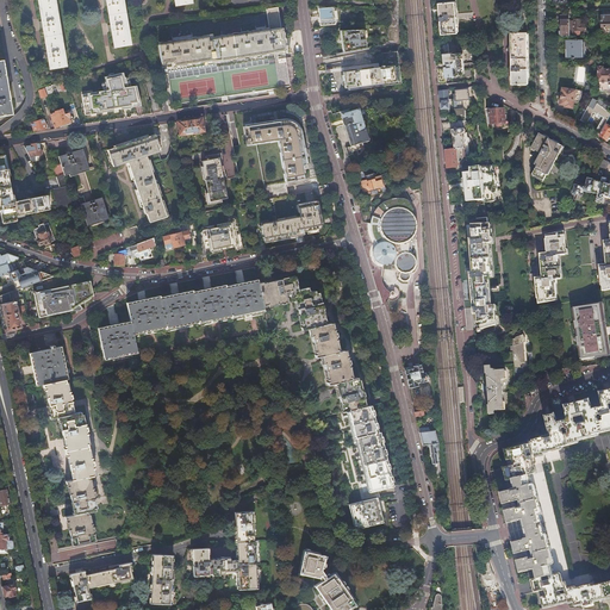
[(54,0),(38,0),(50,68),(64,66),(54,0)]
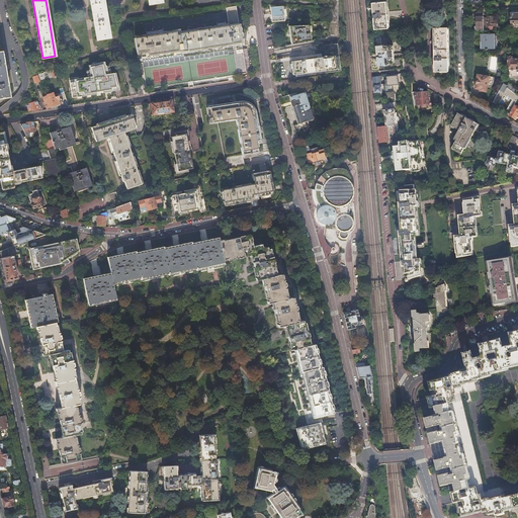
[(103,0),(90,0),(97,39),(109,36),(103,0)]
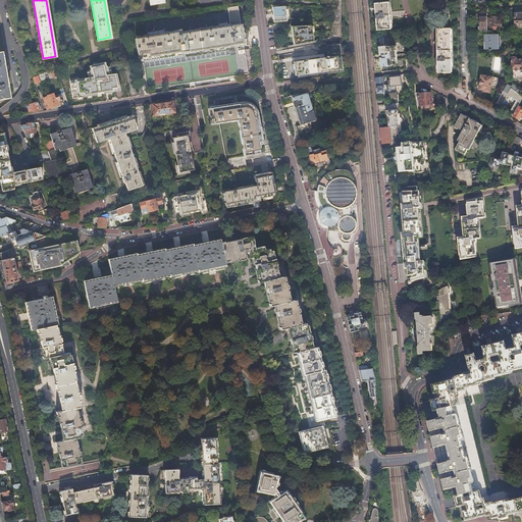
[(390,1),(375,2),(378,30),(393,28),(390,1)]
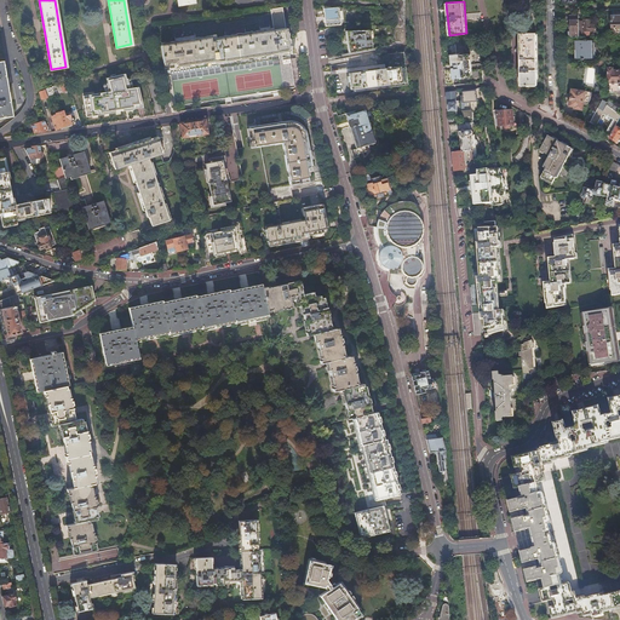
[(282,6),(268,7),(271,29),(285,28),(283,17),(282,6)]
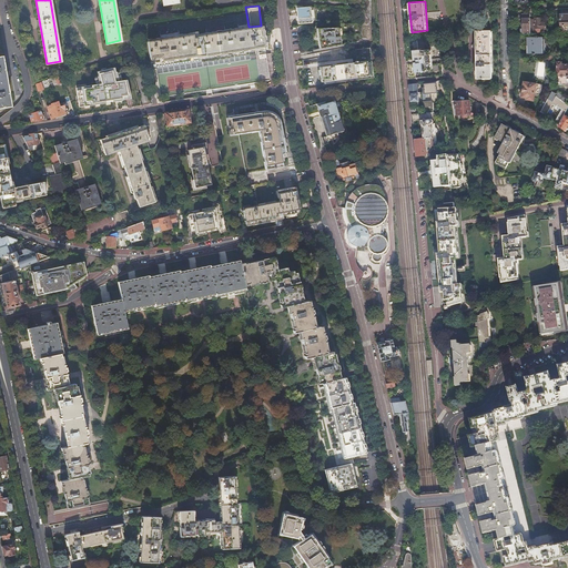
[(310,7),(296,8),(297,23),(314,21),(313,10),(310,10),(310,7)]
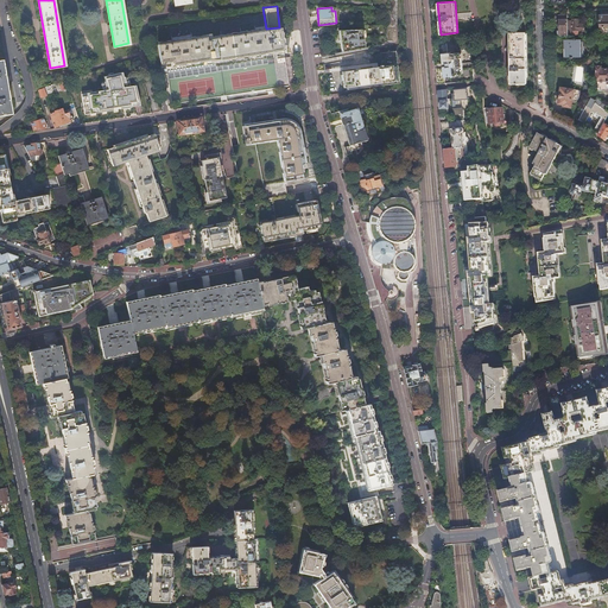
[(569,36),(572,36),(584,36),(584,21),(578,21),(578,19),(572,19),(572,20),(568,21),(569,36)]
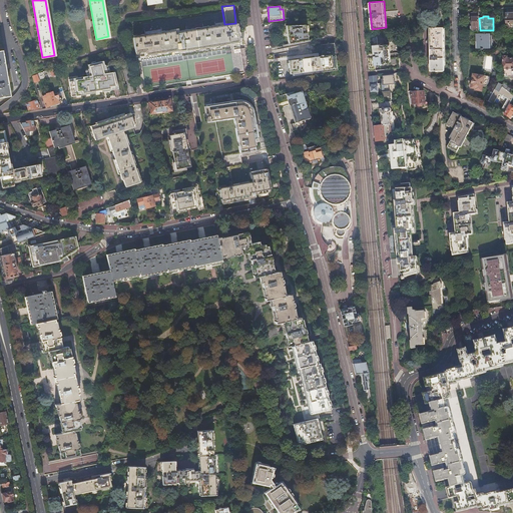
[(175,31),(179,56),(239,47),(235,23),(224,24),(175,31)]
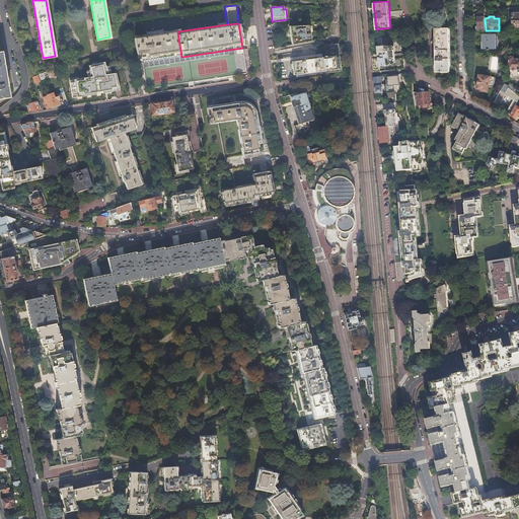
[(309,24),(289,25),(291,44),(311,41),(309,24)]
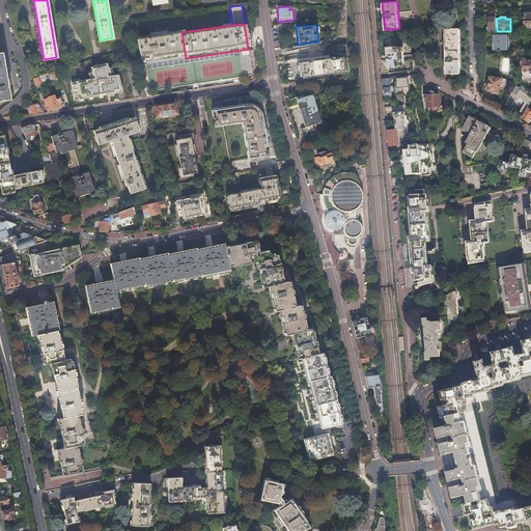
[(459,28),(445,28),(446,73),(460,73),(459,28)]
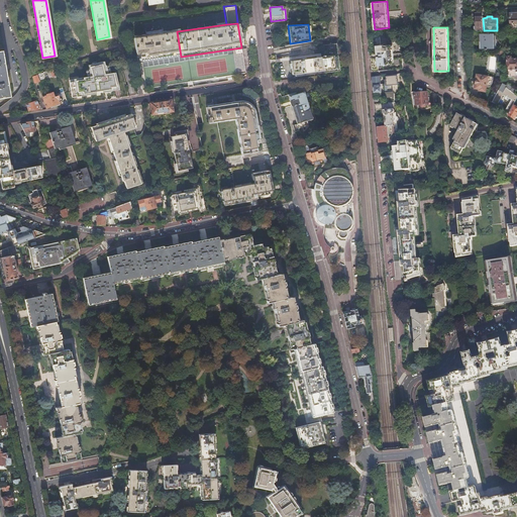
[(181,57),(177,31),(132,38),(135,59),(145,57),(146,62),(181,57)]
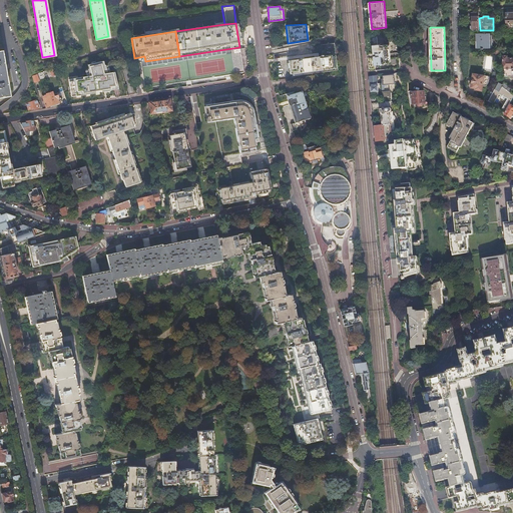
[(484,33),(476,33),(476,48),(481,48),(481,49),(483,49),(483,48),(490,48),(490,43),(492,43),(492,40),(490,40),(490,33),(485,33),(485,32),(484,32),(484,33)]
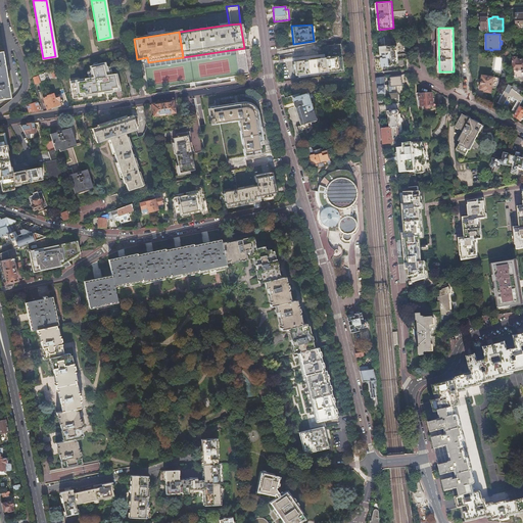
[(376,73),(408,70),(408,62),(398,63),(397,45),(391,46),(390,36),(373,38),(376,73)]
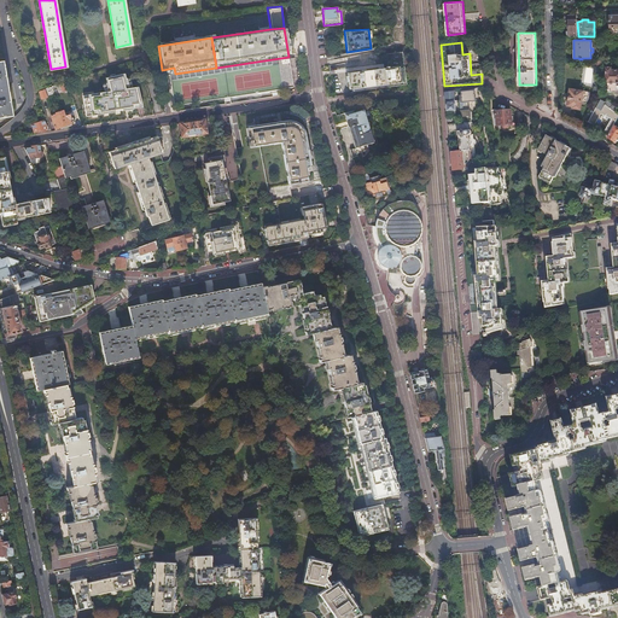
[(388,68),(347,73),(350,89),(391,83),(392,87),(407,85),(402,51),(385,53),(388,68)]
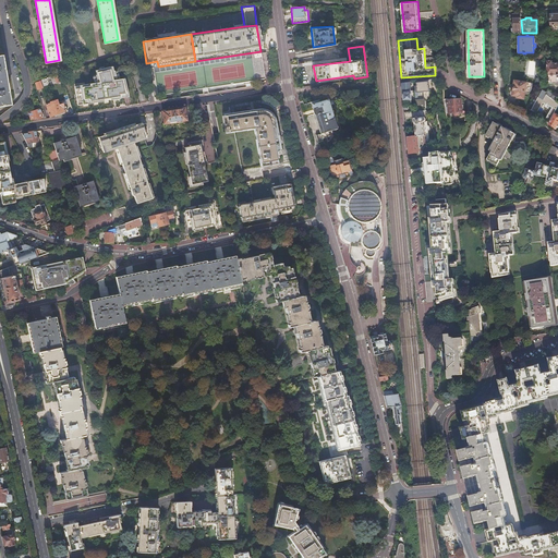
[(195,61),(158,67),(154,68),(158,96),(265,81),(261,51),(195,61)]
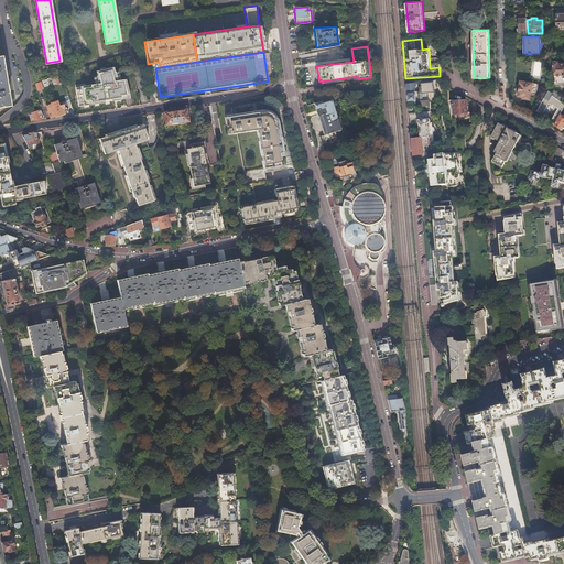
[(0,107),(2,107),(2,106),(9,105),(1,57),(0,56),(0,107)]
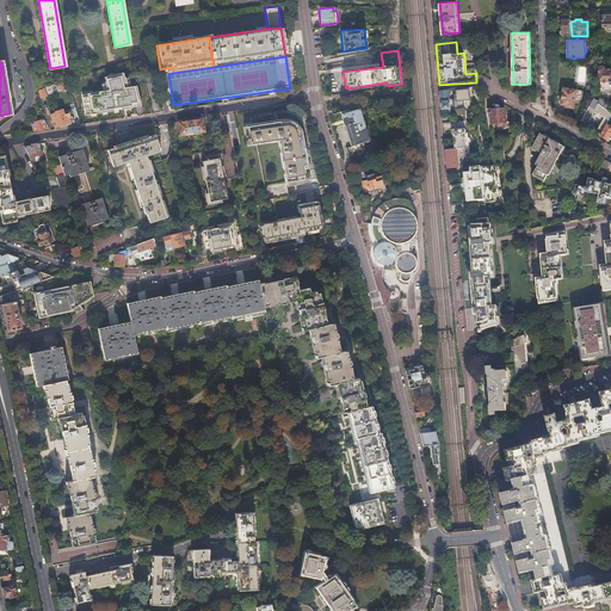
[(605,65),(599,65),(599,78),(602,78),(602,91),(610,91),(610,81),(610,80),(610,68),(605,68),(605,65)]
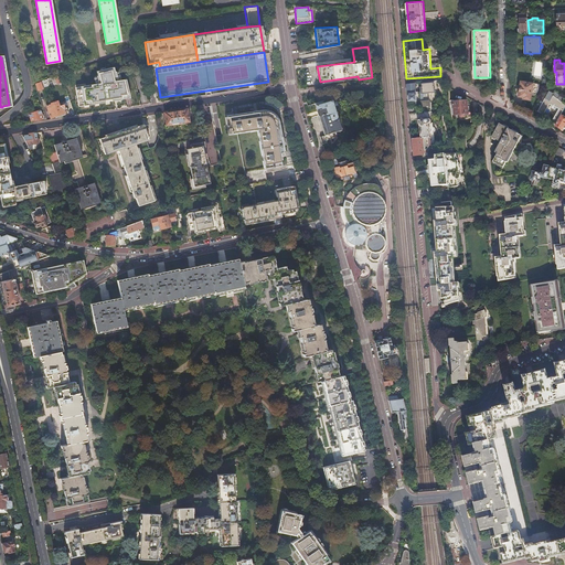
[(105,74),(91,76),(93,87),(106,85),(105,74)]
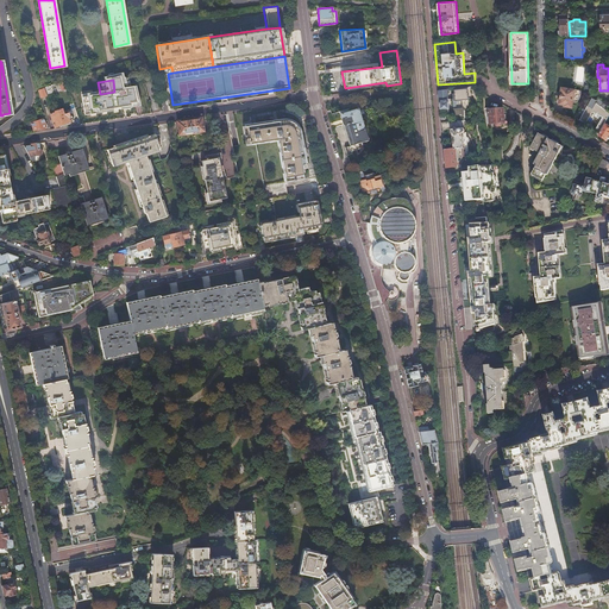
[(62,90),(58,82),(51,85),(54,93),(62,90)]
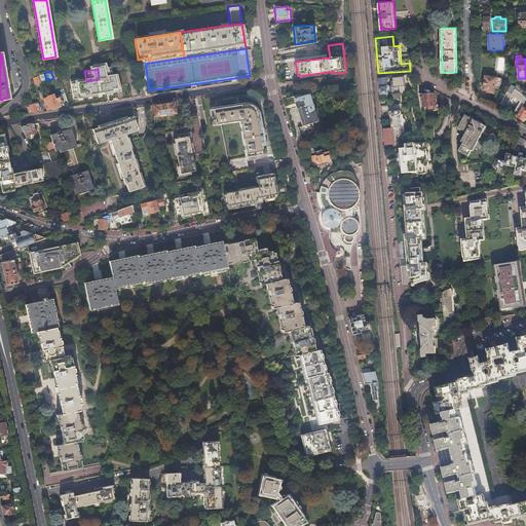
[(111,80),(110,74),(103,75),(106,84),(110,83),(111,90),(125,88),(123,77),(116,78),(116,80),(111,80)]
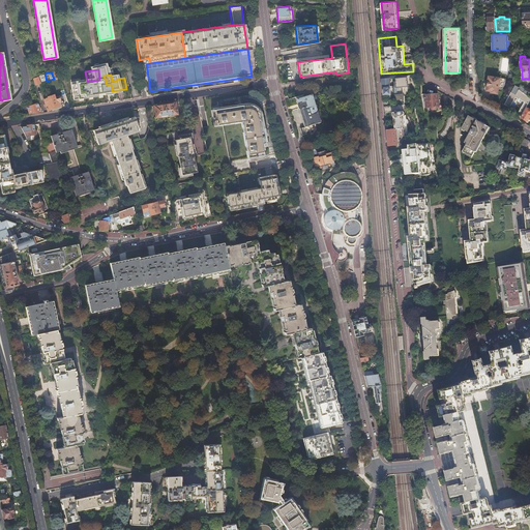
[(490,77),(487,90),(492,91),(492,92),(494,94),(496,94),(498,92),(499,88),(503,88),(504,86),(505,82),(504,79),(490,77)]
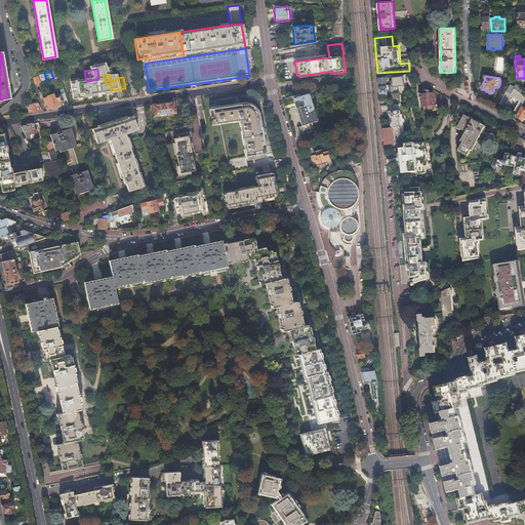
[(377,77),(379,95),(388,94),(386,77),(377,77)]
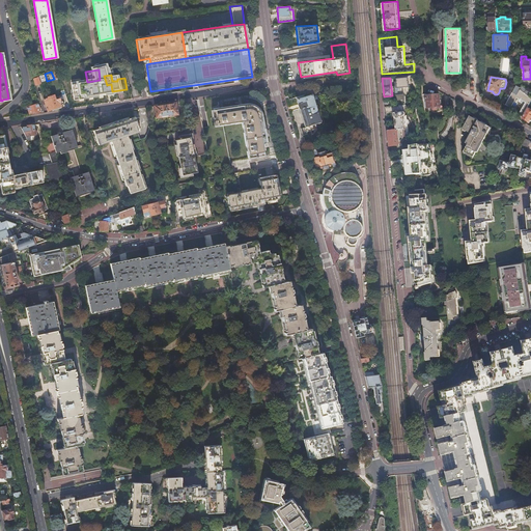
[(408,78),(396,79),(396,82),(394,82),(395,86),(394,86),(395,101),(403,100),(402,95),(403,95),(404,94),(406,94),(407,94),(407,93),(408,93),(409,92),(409,91),(409,90),(409,89),(409,88),(409,87),(408,78)]
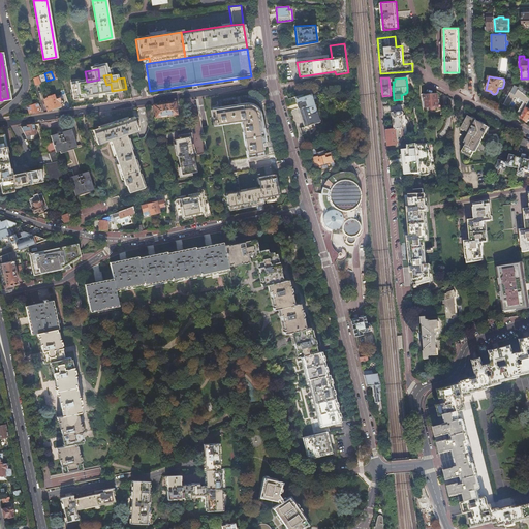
[(80,82),(65,86),(67,90),(69,90),(70,97),(83,94),(80,82)]
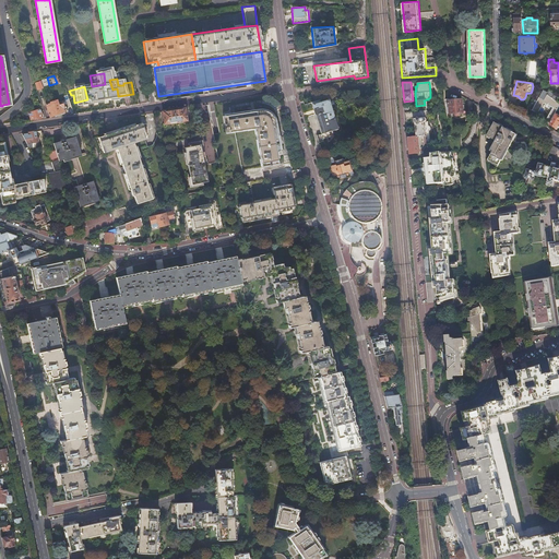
[(539,90),(535,96),(539,98),(543,100),(546,95),(556,102),(558,98),(554,95),(555,94),(549,91),(548,93),(544,90),(543,92),(539,90)]
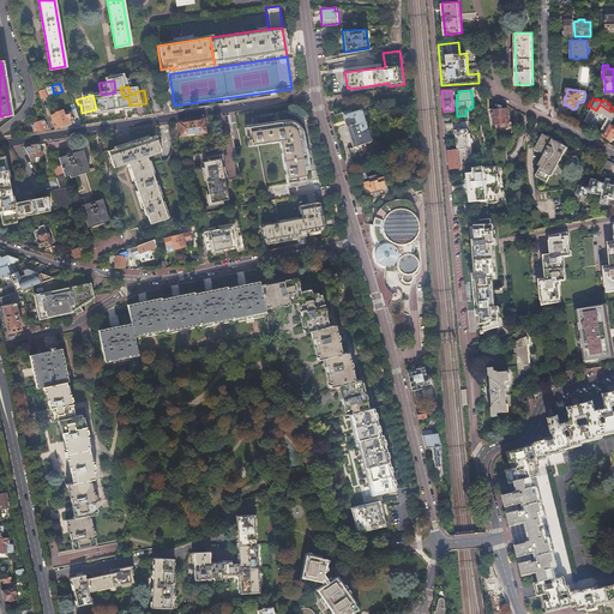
[(596,110),(593,108),(587,119),(593,121),(597,113),(607,119),(600,133),(605,136),(611,124),(613,118),(613,113),(611,112),(600,104),(596,110)]
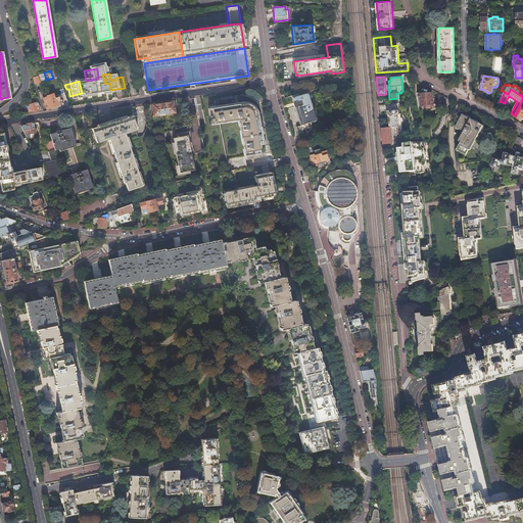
[(297,93),(290,95),(299,125),(295,126),(297,133),(302,132),(301,129),(310,127),(308,124),(311,123),(310,121),(315,120),(305,92),(298,95),(297,93)]
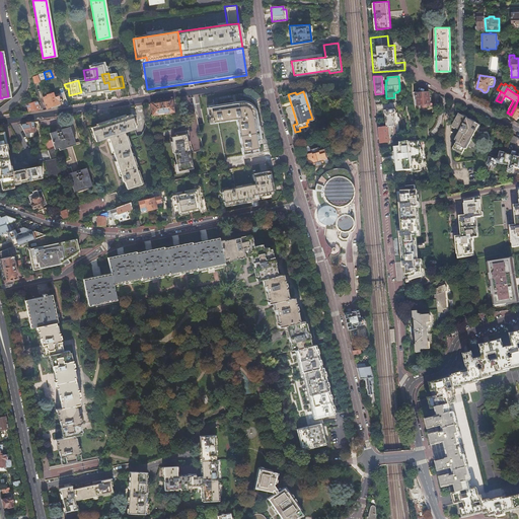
[(417,91),(413,92),(414,97),(414,99),(418,99),(418,105),(424,105),(425,106),(427,106),(428,105),(429,104),(428,93),(417,94),(417,91)]
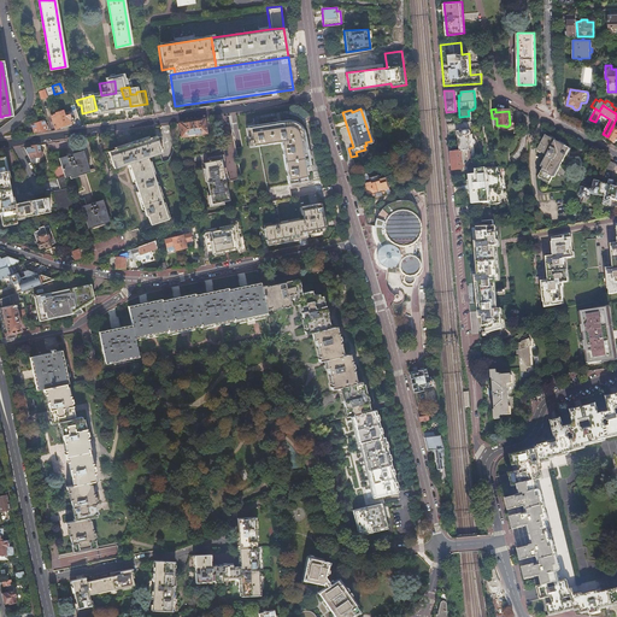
[(63,110),(59,111),(54,112),(56,113),(51,115),(56,128),(60,127),(60,128),(70,124),(70,123),(74,121),(71,117),(70,117),(66,118),(64,115),(63,110)]
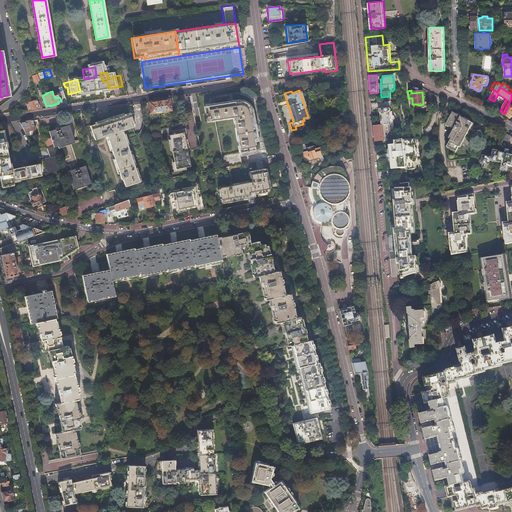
[(39,107),(36,99),(26,103),(28,109),(34,108),(34,109),(39,107)]
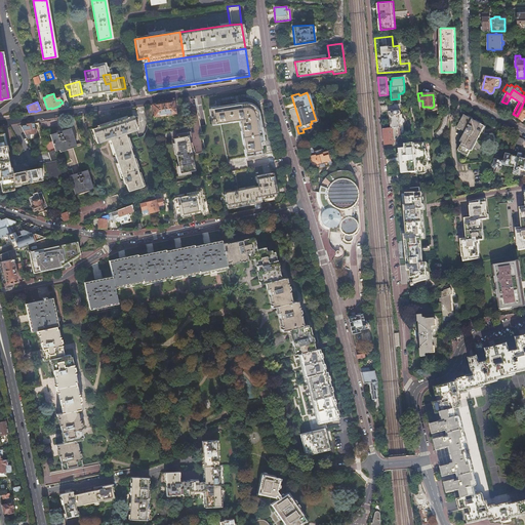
[(163,104),(165,115),(175,113),(173,102),(163,104)]
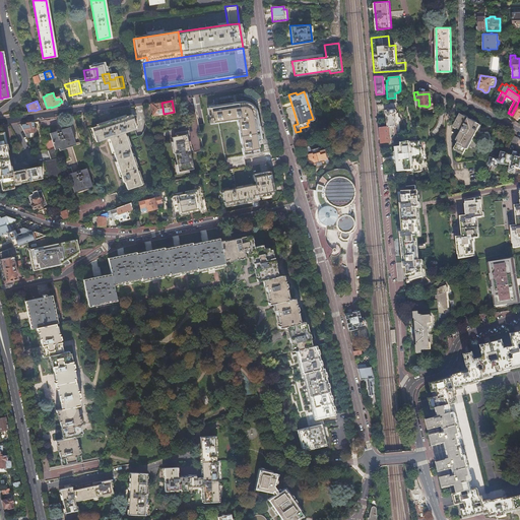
[(161,103),(151,104),(152,115),(164,114),(161,103)]
